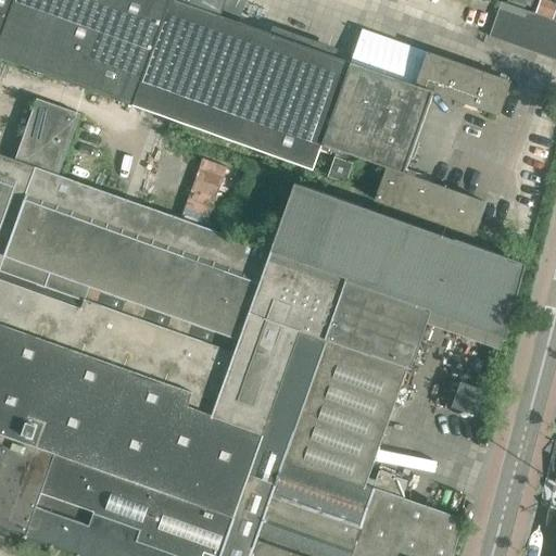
[(0,0),(0,58),(131,106),(313,171),(321,143),(338,149),(329,175),(345,180),(354,155),(387,167),(404,173),(433,91),(416,86),(351,62),(220,16),(226,0),(0,0)]
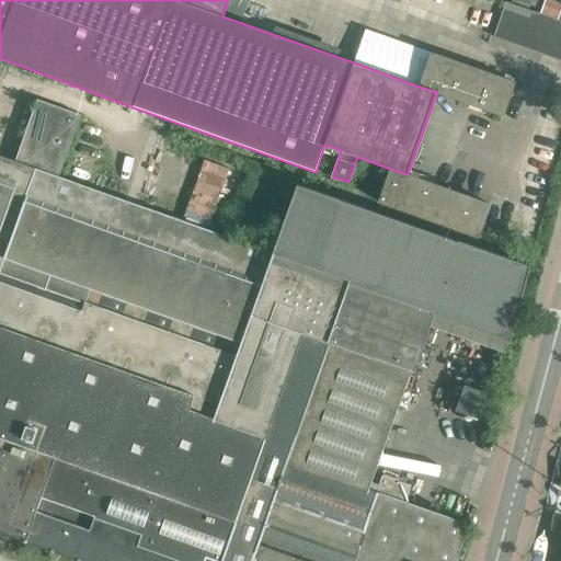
[(545,0),(540,14),(556,19),(559,9),(560,7),(560,3),(549,0),(545,0)]
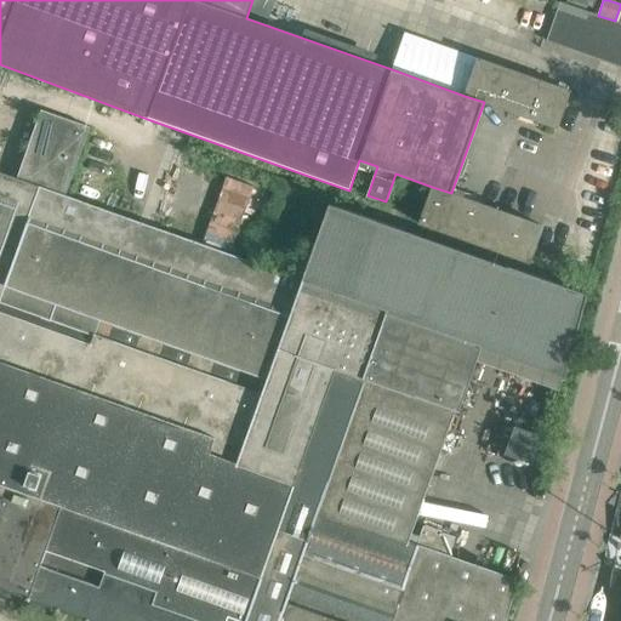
[(546,41),(620,67),(620,24),(559,3),(546,41)]
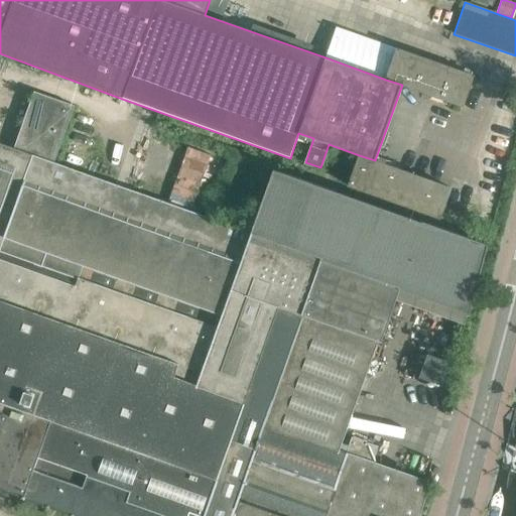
[(386,80),(402,85),(463,106),(474,76),(397,48),(386,80)]
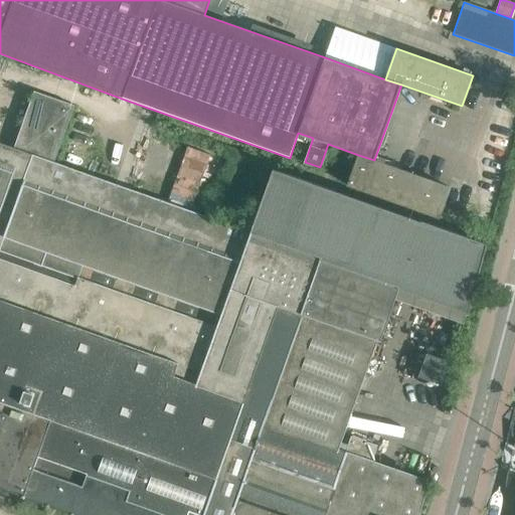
[(487,244),(422,222),(421,223),(274,170),(250,234),(52,164),(73,106),(34,93),(14,150),(0,145),(0,488),(21,496),(21,499),(67,514),(418,514),(428,482),(371,462),(376,447),(351,438),(346,453),(338,450),(377,339),(380,340),(397,290),(468,315),(487,244)]
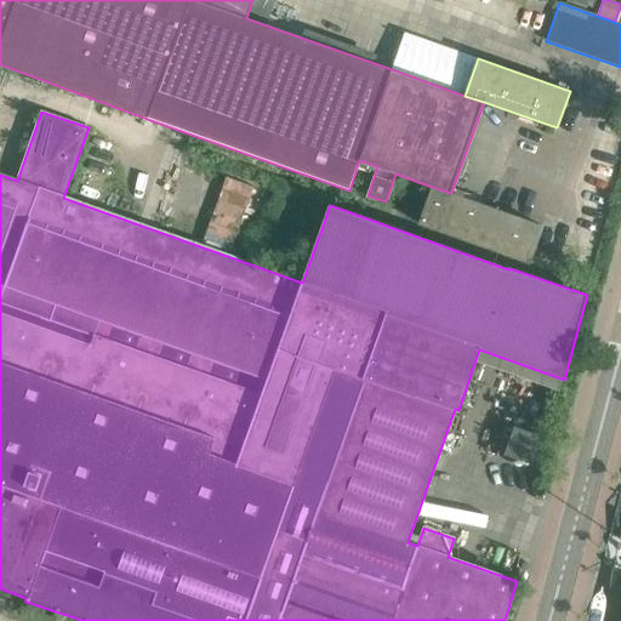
[(602,161),(611,165),(617,148),(608,144),(602,161)]
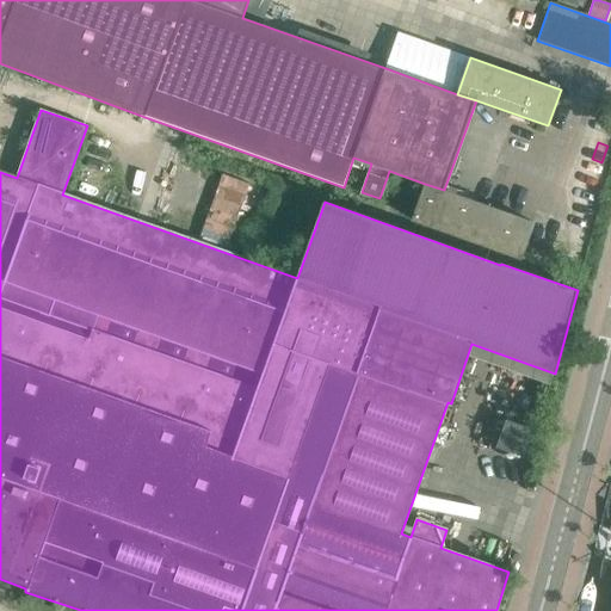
[(250,181),(226,174),(211,223),(235,230),(250,181)]
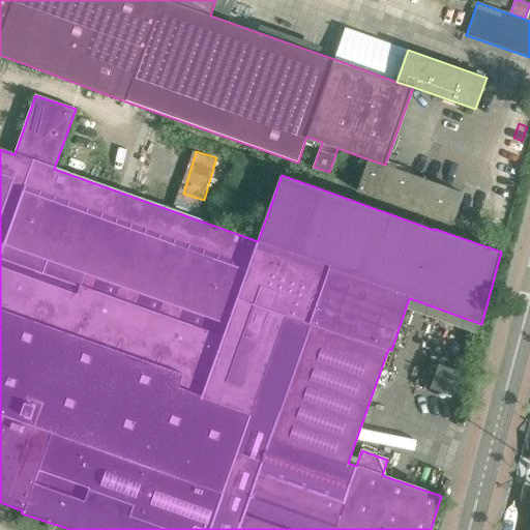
[(385,165),(369,159),(357,190),(451,225),(461,200),(463,194),(385,165)]
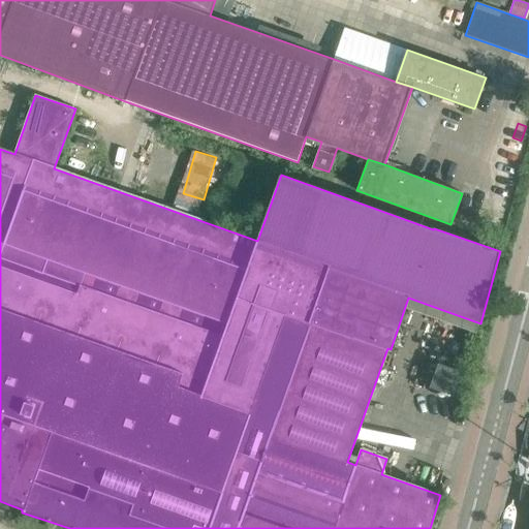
[(438,364),(430,387),(453,396),(461,372),(438,364)]
